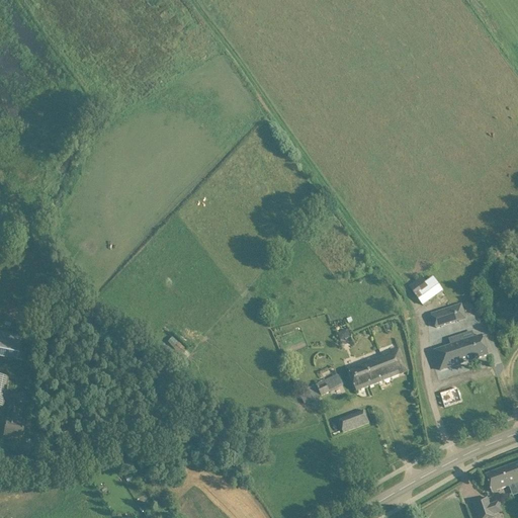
[(423,305),(443,290),(433,276),(426,281),(422,276),(409,286),(423,305)]
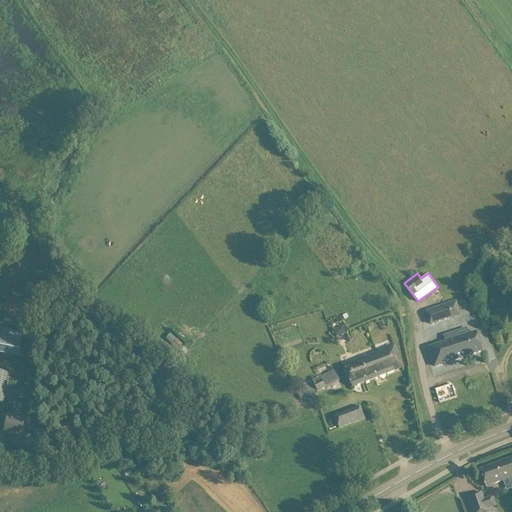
[(456,301),(427,311),(431,324),(452,317),(451,312),(452,312),(451,309),(457,307),(459,312),(460,312),(456,301)]
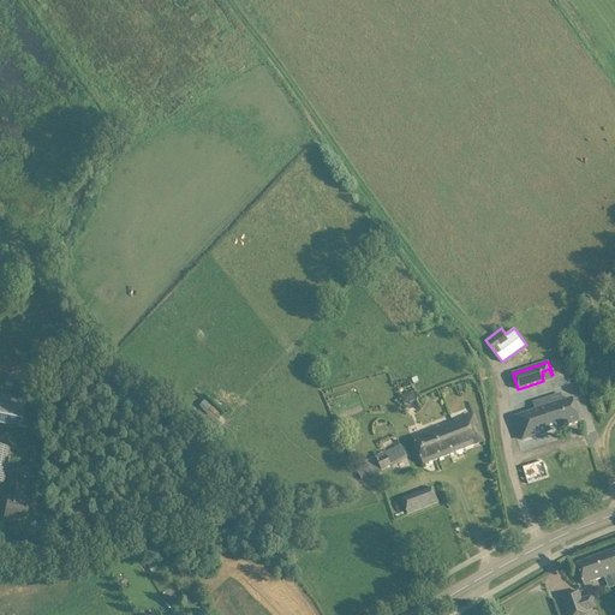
[(412,392),(401,396),(405,405),(416,401),(412,392)]
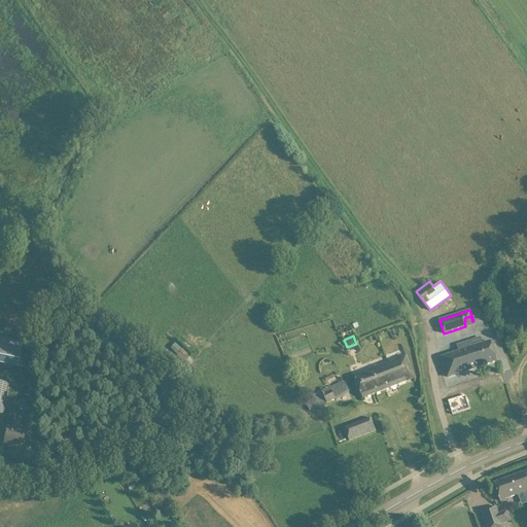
[(0,362),(18,366),(22,342),(5,339),(0,337),(0,362)]
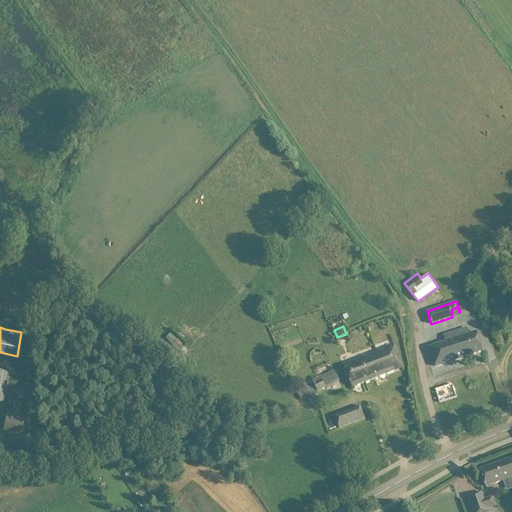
[(469,334),(458,338),(456,331),(443,335),(445,342),(429,347),(436,366),(483,351),(477,332),(469,334)]
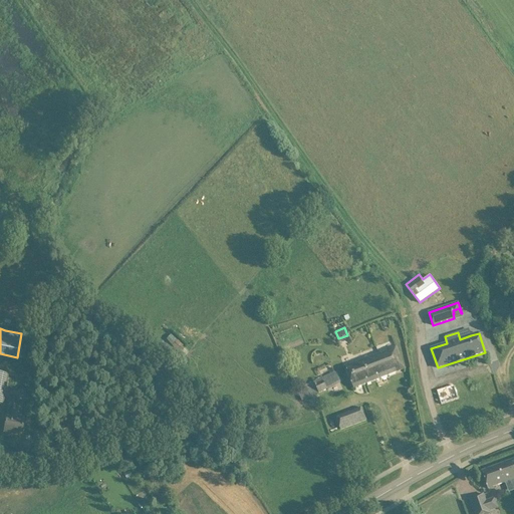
[(405,369),(396,347),(345,366),(350,379),(354,389),(405,369)]
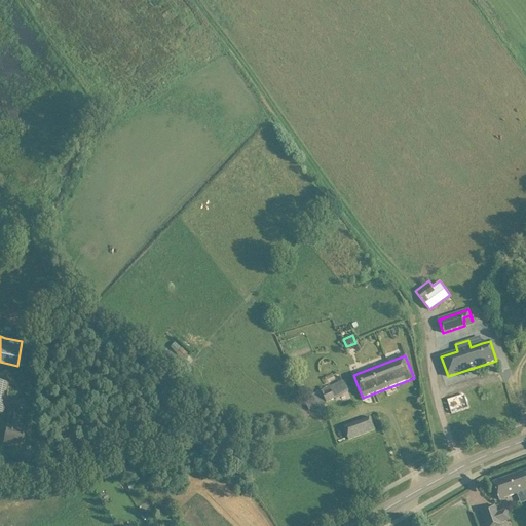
[(321,390),(303,399),(309,411),(348,392),(343,380),(321,391),(321,390)]
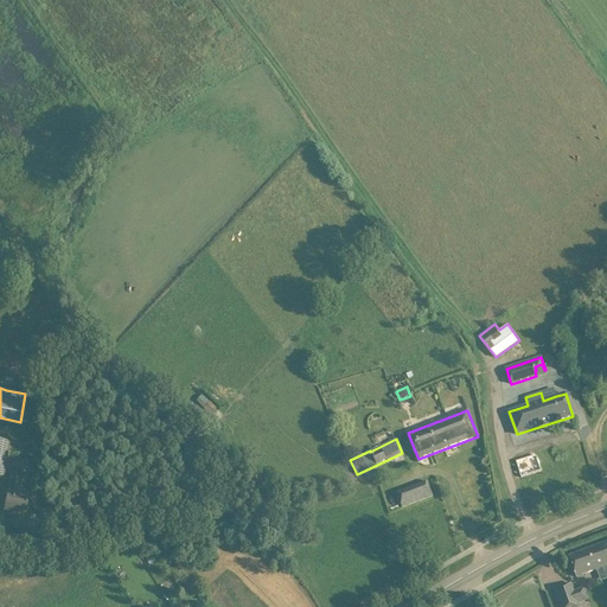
[(518,460),(524,479),(547,472),(541,453),(518,460)]
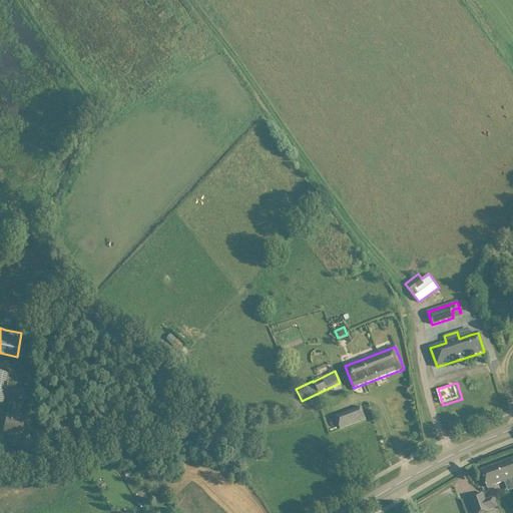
[(6,421),(4,431),(11,433),(11,431),(22,433),(22,430),(25,430),(25,424),(23,423),(24,420),(26,409),(17,407),(9,406),(7,417),(6,417),(6,421)]
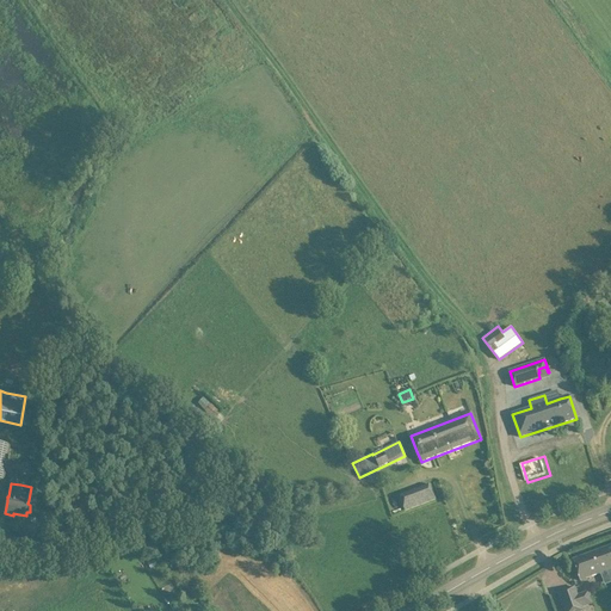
[(434,499),(430,485),(399,497),(405,511),(434,499)]
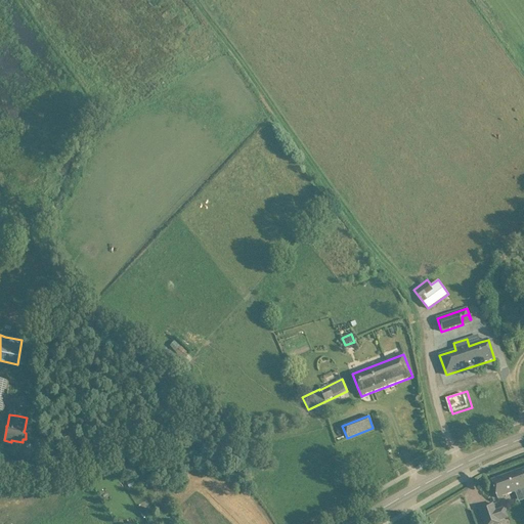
[(523,468),(491,481),(494,490),(497,498),(523,487),(523,468)]
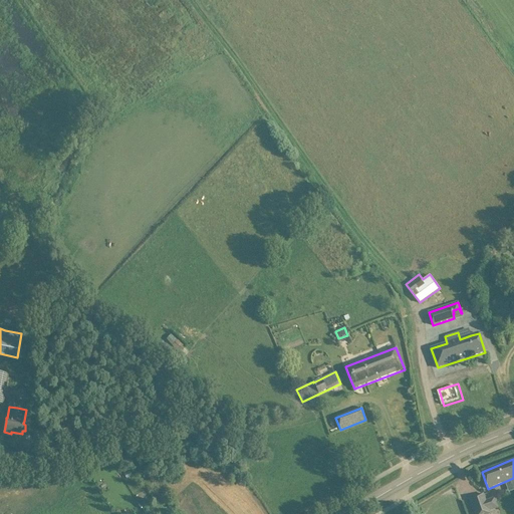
[(484,494),(470,499),(475,513),(490,513),(490,512),(499,508),(495,497),(486,501),(484,494)]
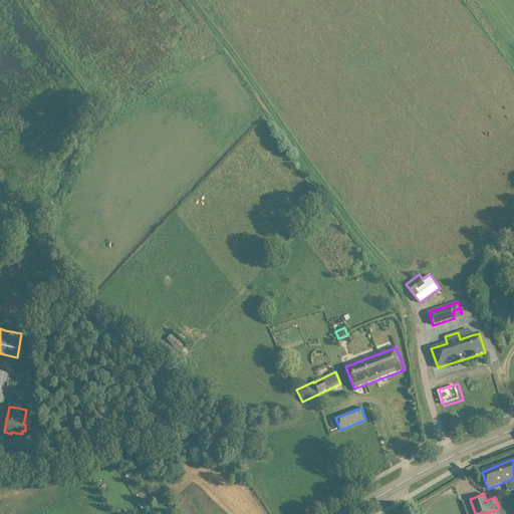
[(141,508),(148,504),(145,498),(137,503),(141,508)]
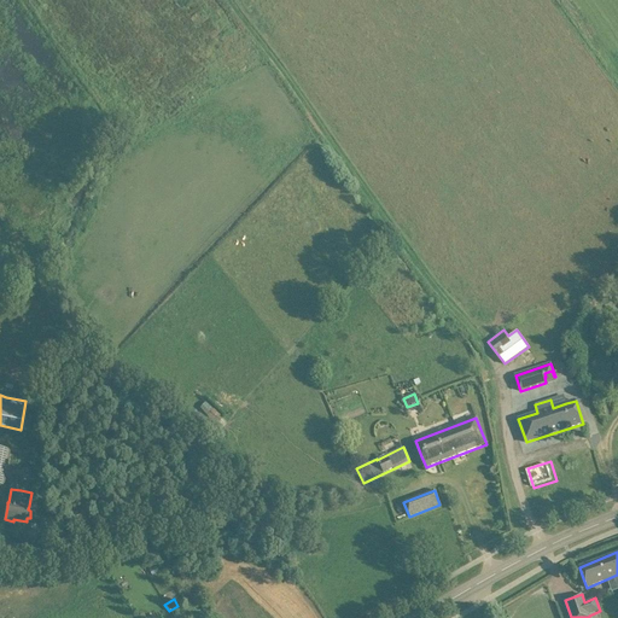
All buildings are outlined.
